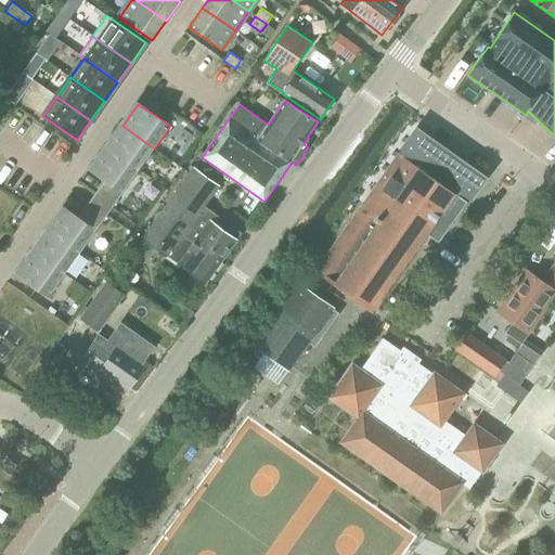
[(123,126),(107,147),(139,170),(154,149),(123,126)]
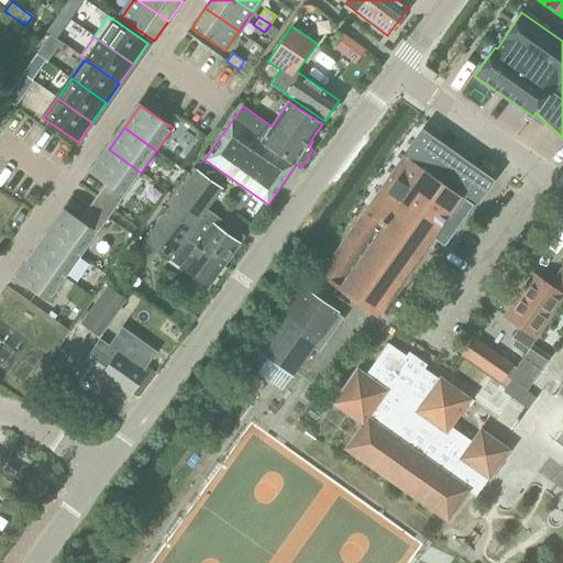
[(419,138),(418,138),(408,152),(410,153),(407,157),(406,155),(319,276),(377,317),(376,316),(433,238),(445,246),(487,187),(450,161),(452,157),(421,134),(419,138)]
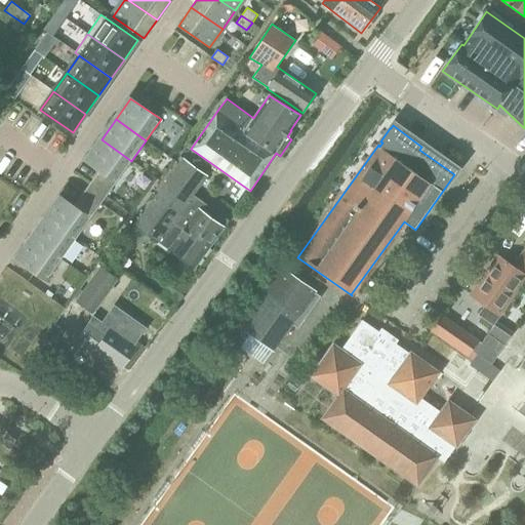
[(102,139),(88,158),(102,168),(89,185),(107,196),(131,161),(102,139)]
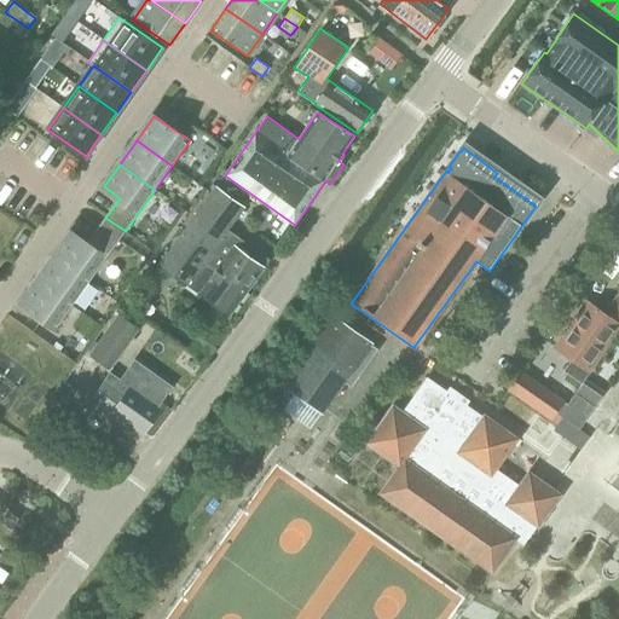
[(203,261),(225,277),(227,273),(249,289),(268,261),(230,233),(247,208),(215,186),(181,233),(209,253),(203,261)]
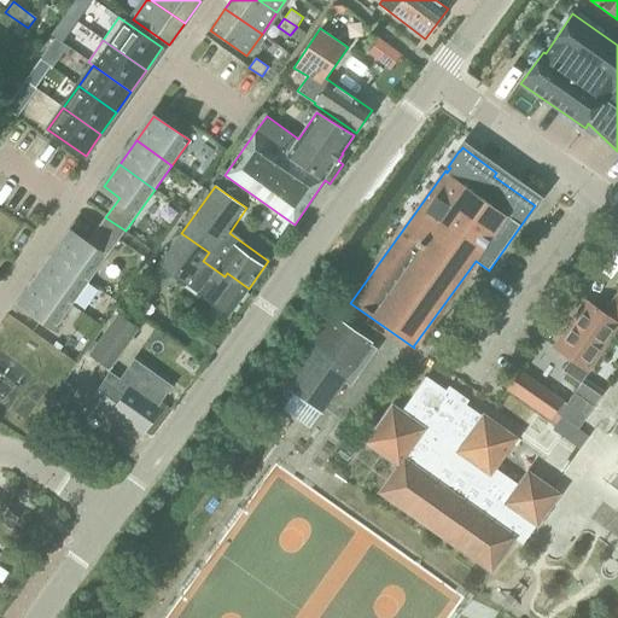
[(71,233),(54,256),(89,281),(120,240),(99,226),(87,244),(71,233)]
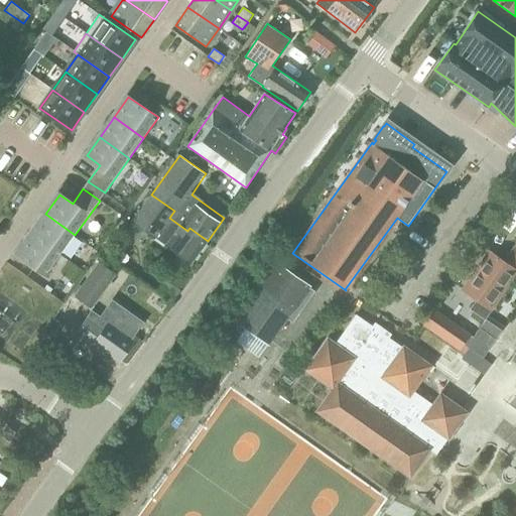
[(151,195),(132,221),(191,263),(208,241),(189,228),(187,231),(169,218),(174,211),(151,195)]
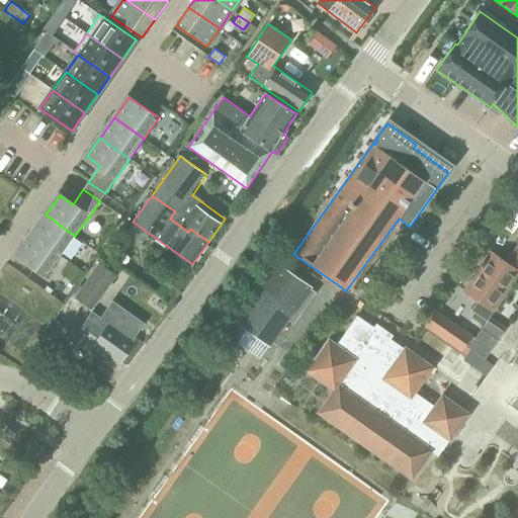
[(46,214),(31,235),(61,256),(75,236),(46,214)]
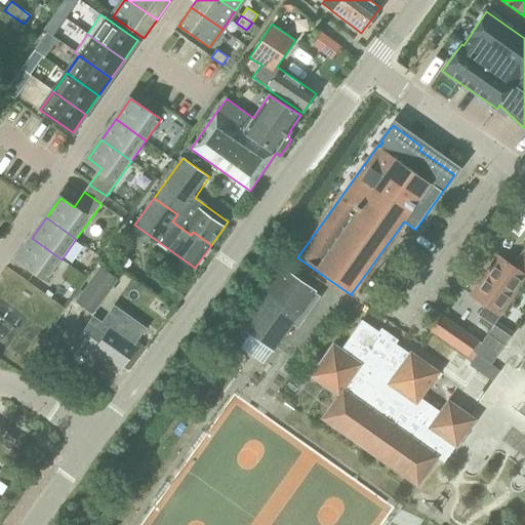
[(32,238),(16,259),(47,280),(62,259),(32,238)]
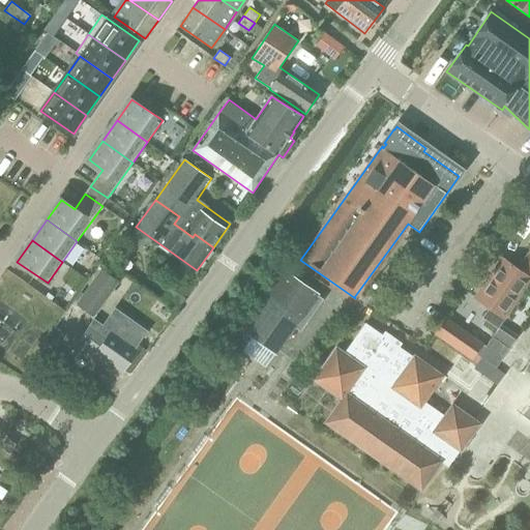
[(529,249),(518,269),(529,276),(529,249)]
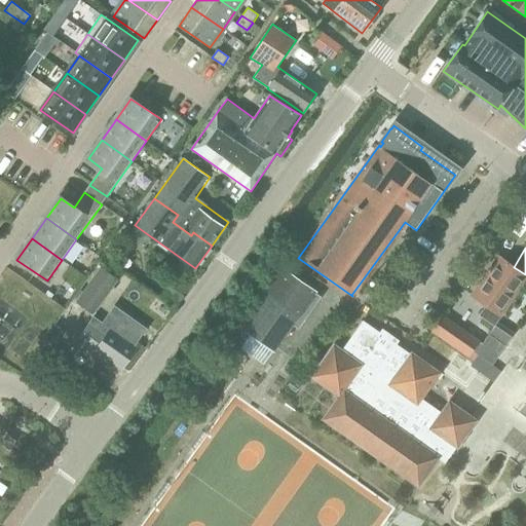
[(525,274),(514,267),(498,256),(472,295),(502,316),(525,282),(525,274)]
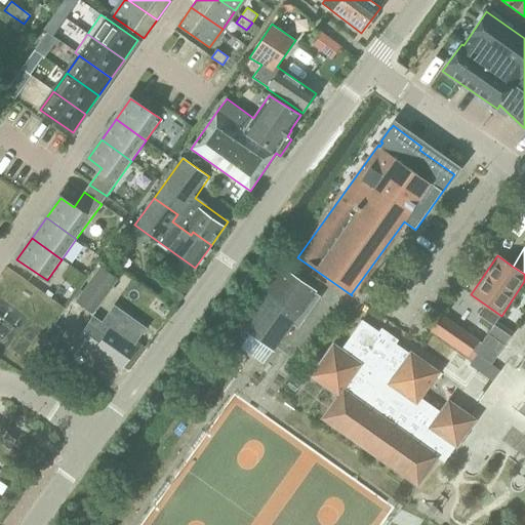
[(75,296),(78,299),(76,301),(93,315),(119,279),(118,278),(124,271),(104,256),(75,296)]
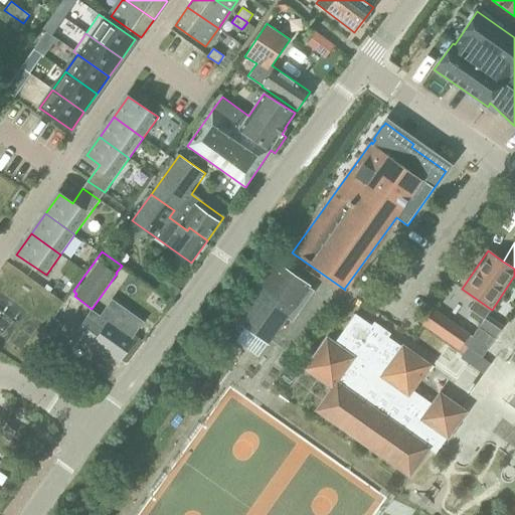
[(275,263),(222,337),(232,344),(244,327),(268,344),(271,339),(287,318),(288,318),(293,322),(315,291),(310,288),(312,286),(279,264),(276,262),(275,263)]
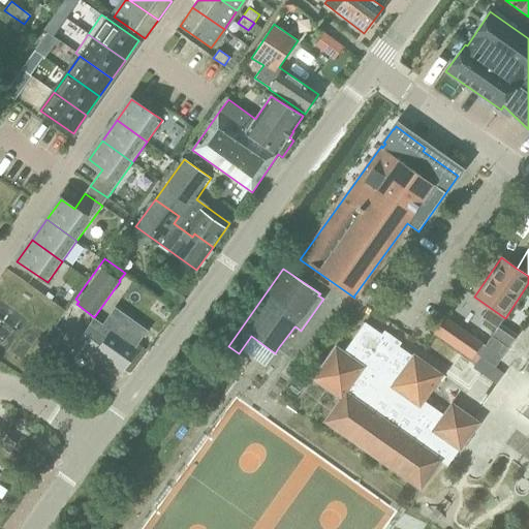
[(80,340),(97,352),(96,353),(122,371),(137,350),(134,348),(142,338),(109,316),(96,334),(88,328),(80,340)]
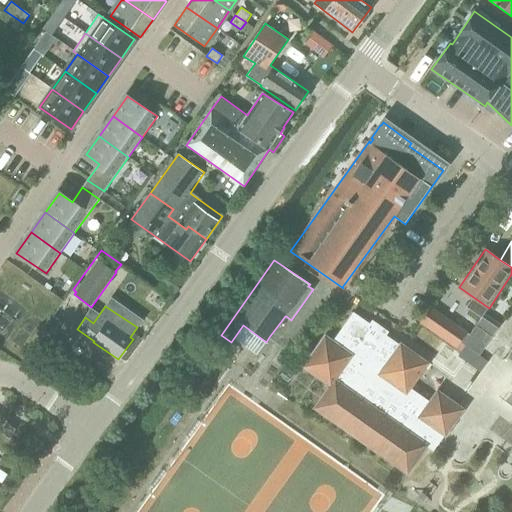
[(432,306),(421,322),(456,346),(467,330),(433,307),(432,306)]
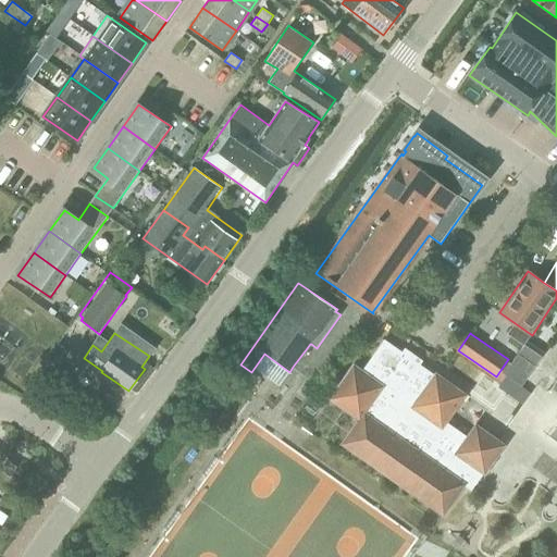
[(519,351),(536,364),(546,351),(528,338),(519,351)]
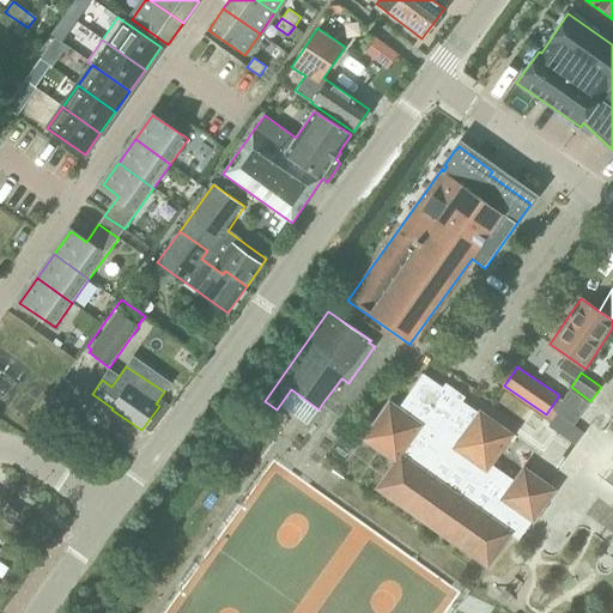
[(363,439),(395,462),(377,489),(487,568),(511,535),(516,538),(529,520),(533,522),(556,491),(523,468),(515,481),(492,465),(514,435),(480,411),(478,413),(462,402),(466,398),(445,383),(442,388),(423,375),(399,410),(389,402),(363,439)]
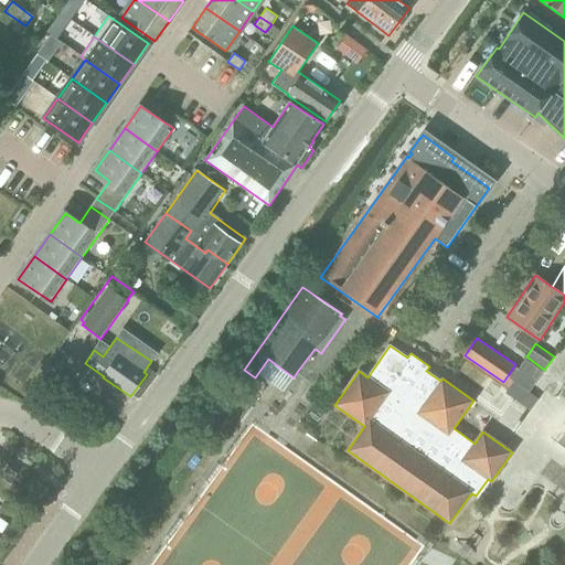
[(59,348),(43,370),(54,379),(71,356),(59,348)]
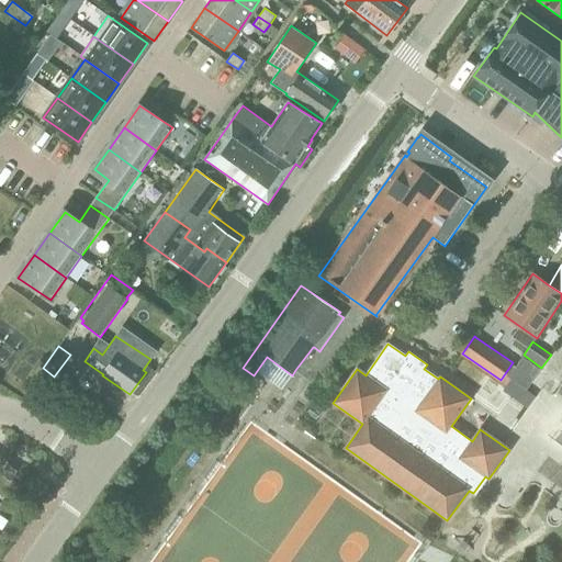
[(535,398),(512,381),(505,390),(529,406),(535,398)]
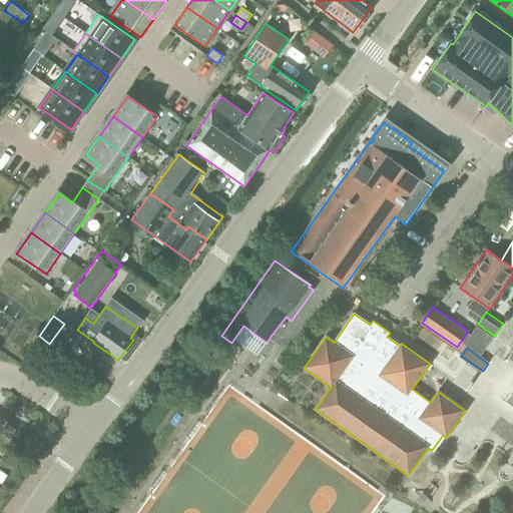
[(16,431),(7,424),(1,433),(9,440),(16,431)]
